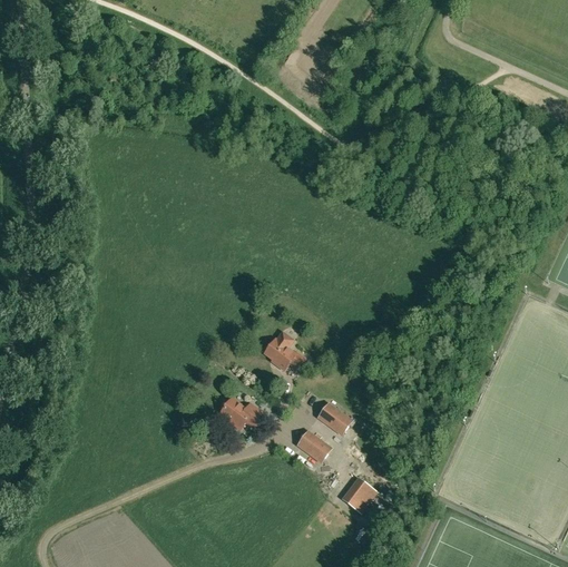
[(294,352),(286,346),(290,341),(291,339),(290,336),(283,332),(281,332),(280,333),(275,338),(274,338),(264,352),(275,361),(274,362),(283,369),(287,361),(295,367),(303,358),(295,351),(294,352)]
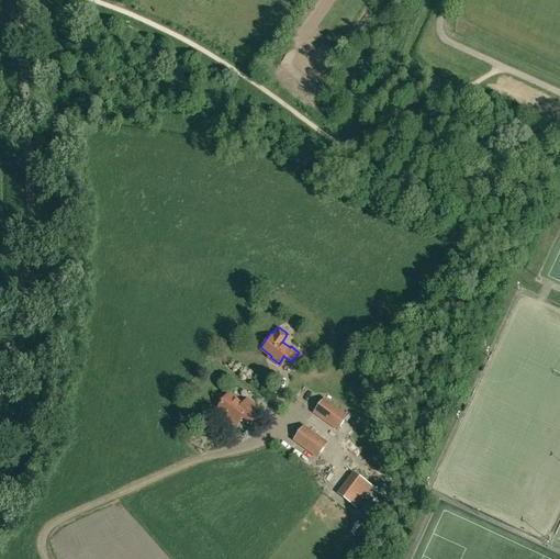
[(228,414),(227,415),(235,422),(241,414),(249,421),(260,407),(246,397),(242,402),(227,391),(216,405),(228,414)]
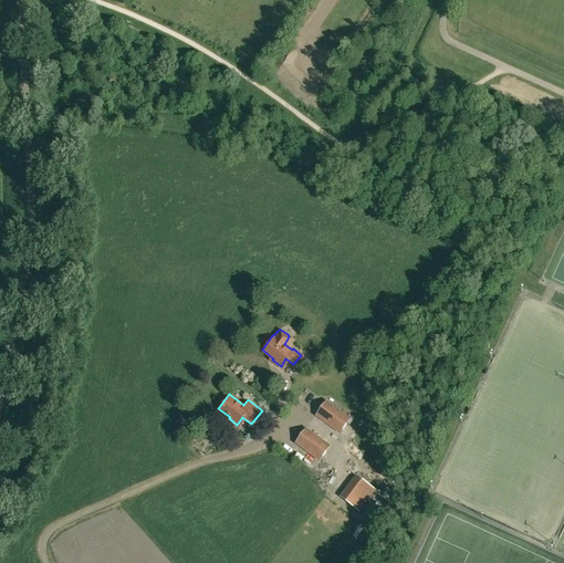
[(324,399),(315,413),(337,430),(347,417),(324,399)]
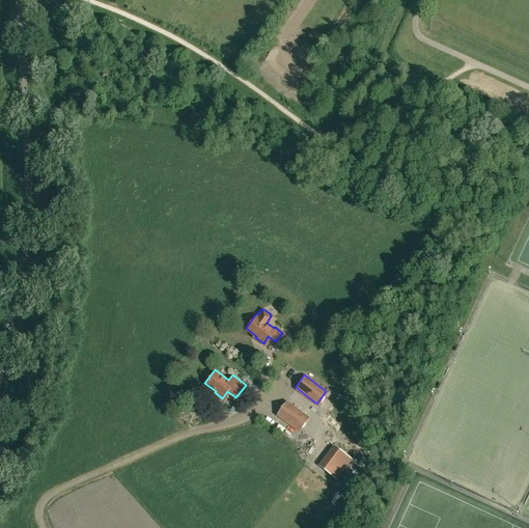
[(285,400),(276,413),(298,428),(307,416),(285,400)]
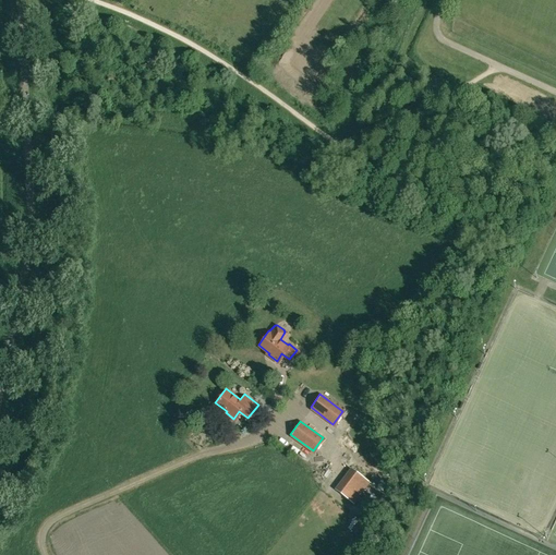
[(190,424),(184,430),(189,434),(194,429),(190,424)]
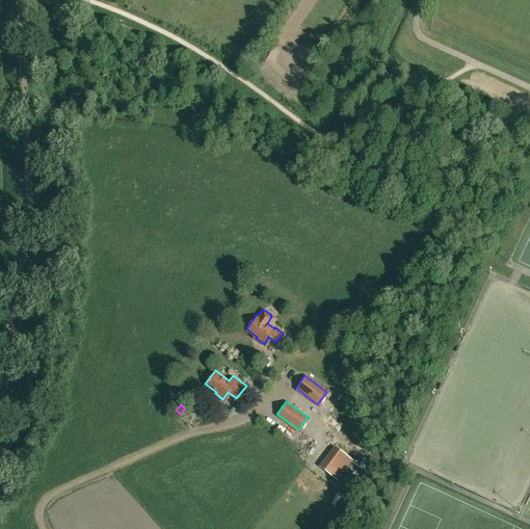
[(334,478),(349,458),(333,445),(317,465),(334,478)]
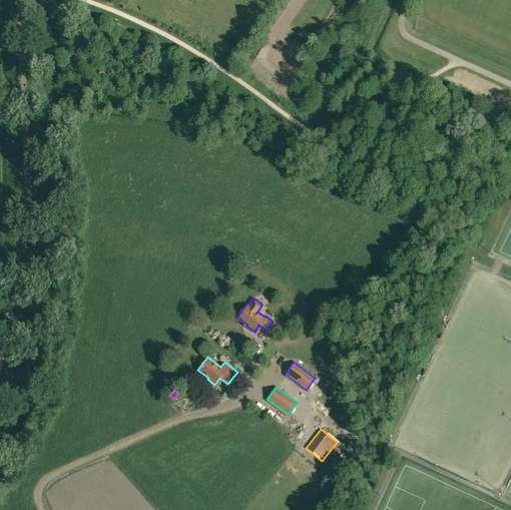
[(328,486),(330,487),(335,491),(336,491),(344,480),(337,475),(328,486)]
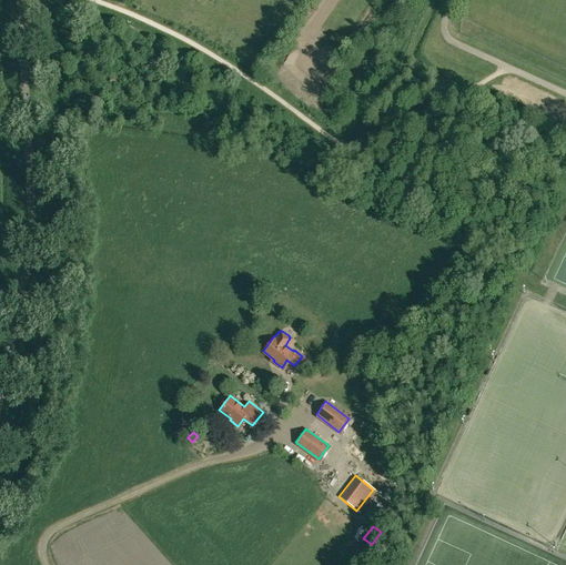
All buildings are outlined.
